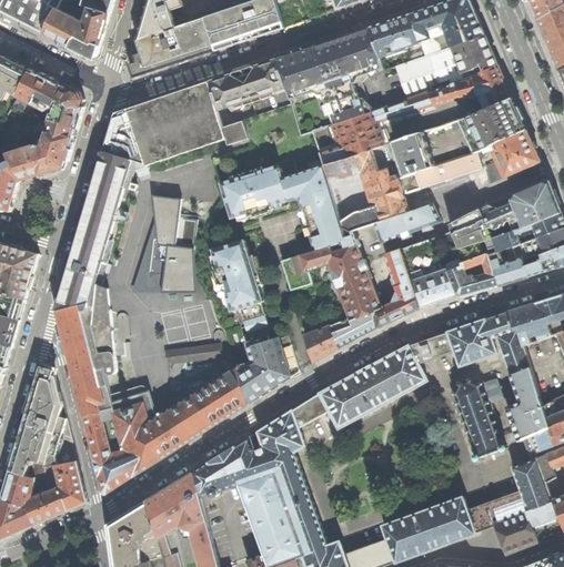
[(0,10),(24,23),(42,32),(54,8),(58,0),(80,0),(79,4),(87,7),(107,13),(110,0),(0,0),(0,10)]
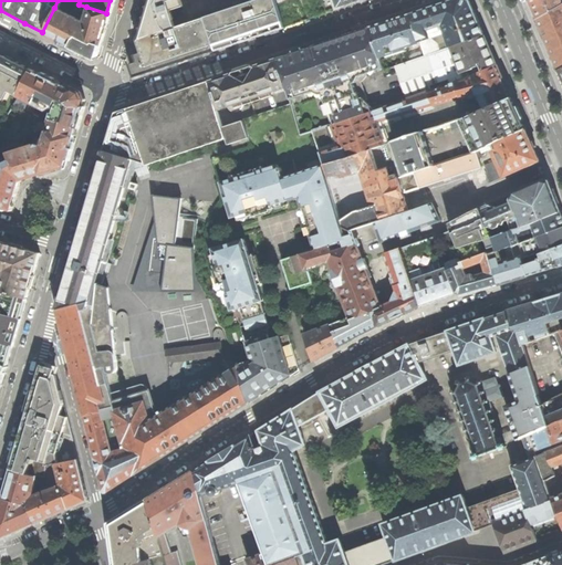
[(136,29),(139,38),(172,27),(170,22),(167,9),(178,4),(176,0),(146,0),(148,4),(143,6),(144,10),(146,14),(139,17),(143,27),(136,29)]
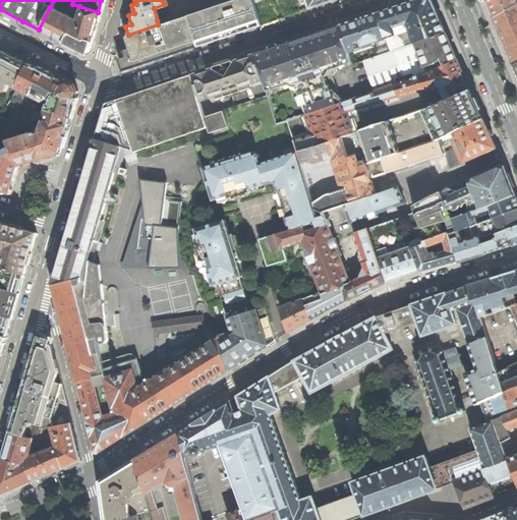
[(232,0),(185,16),(194,45),(244,29),(257,24),(251,4),(249,0),(232,0)]
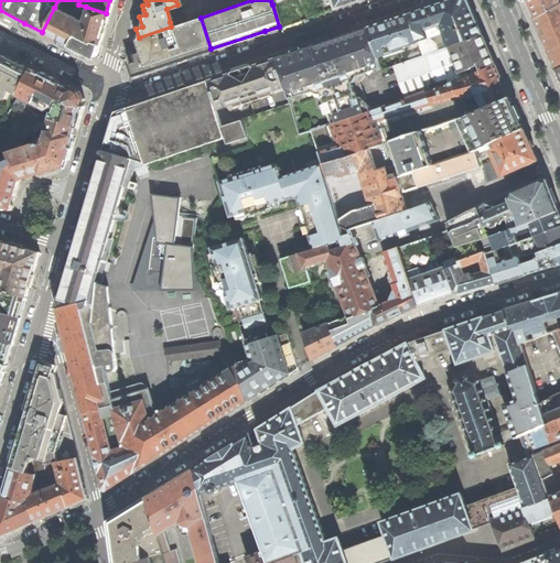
[(318,0),(322,11),(354,1),(357,0),(318,0)]
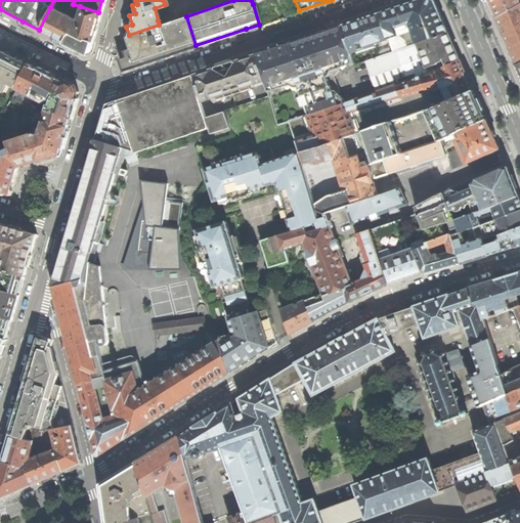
[(413,0),(401,4),(376,12),(385,38),(389,51),(402,46),(400,40),(394,34),(408,29),(414,42),(415,42),(444,32),(437,15),(431,0),(413,0)]
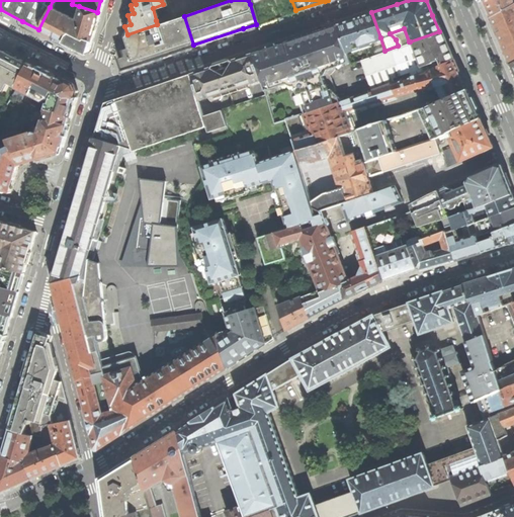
[(480,0),(484,7),(487,16),(512,3),(513,2),(513,0),(480,0)]
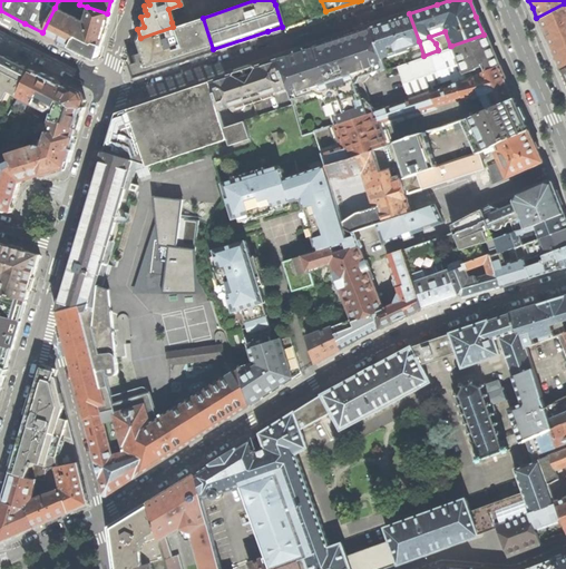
[(553,56),(558,70),(565,65),(565,2),(564,3),(536,18),(543,32),(553,56)]
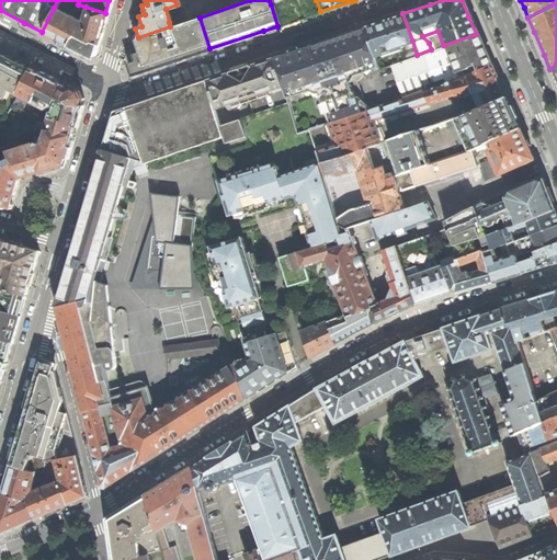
[(54,8),(42,32),(42,33),(70,47),(87,55),(94,52),(105,13),(86,7),(83,18),(83,20),(82,26),(76,23),(78,20),(54,8)]
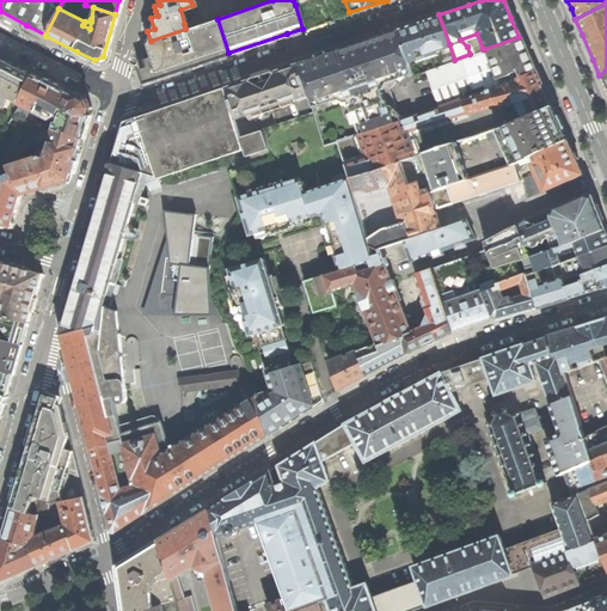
[(434,17),(394,29),(405,61),(435,50),(434,49),(449,44),(439,14),(434,17)]
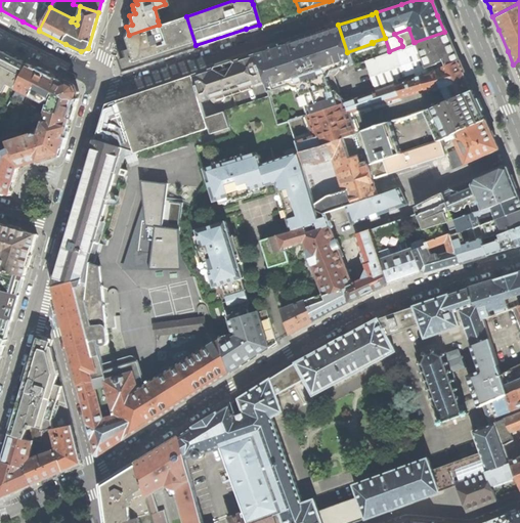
[(162,56),(196,45),(186,16),(186,15),(159,25),(129,35),(124,36),(127,47),(121,49),(123,56),(117,58),(121,71),(162,56)]
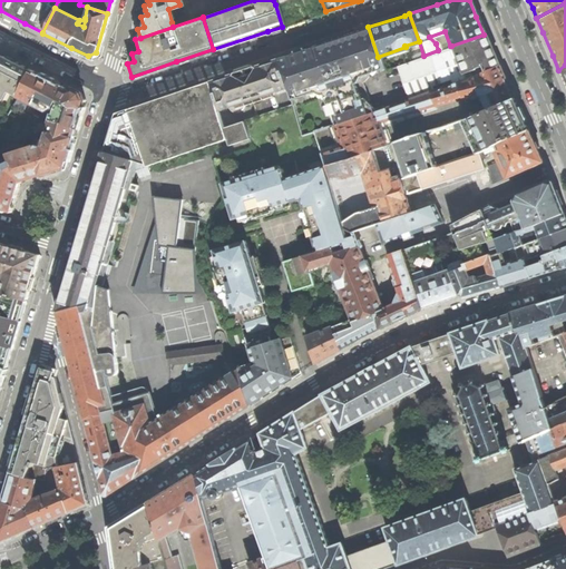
[(320,43),(275,59),(284,87),(288,97),(319,86),(327,109),(331,108),(337,123),(362,114),(350,76),(380,65),(378,57),(368,27),(320,43)]
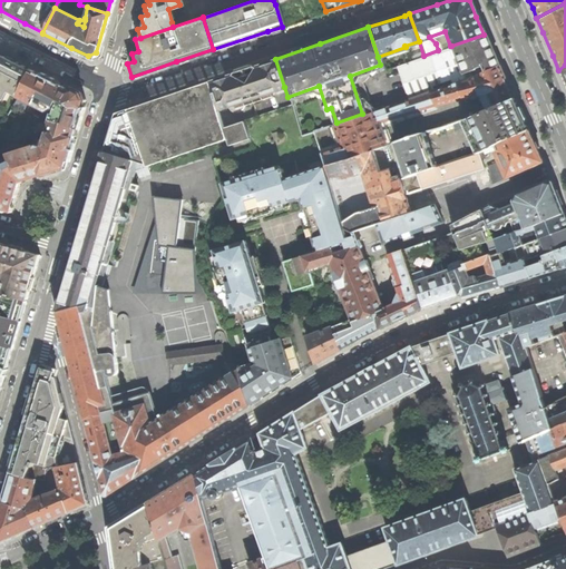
[(490,49),(484,35),(451,46),(464,78),(476,74),(475,72),(496,65),(490,49)]
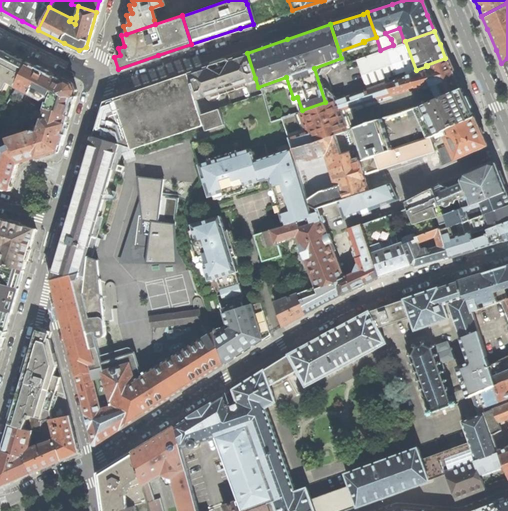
[(353,59),(364,88),(387,81),(385,77),(401,71),(403,75),(416,70),(405,41),(404,41),(393,45),(380,50),(353,59)]
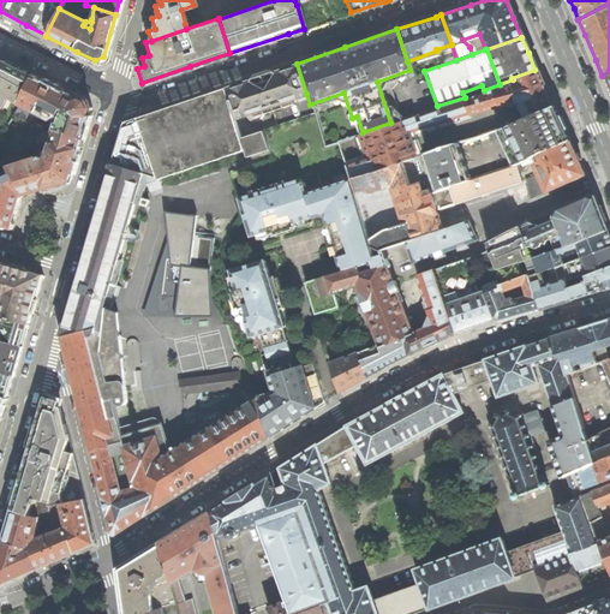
[(0,108),(3,107),(7,99),(16,102),(30,75),(0,59),(0,108)]
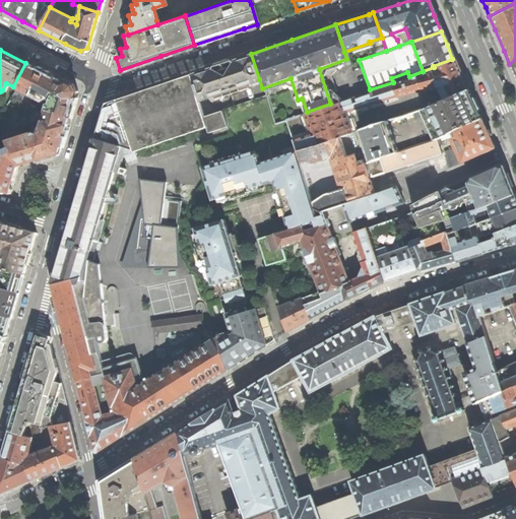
[(218,63),(189,74),(197,101),(206,98),(207,99),(208,100),(209,101),(211,102),(213,102),(215,102),(217,101),(218,99),(219,98),(219,95),(219,93),(259,79),(251,54),(218,63)]
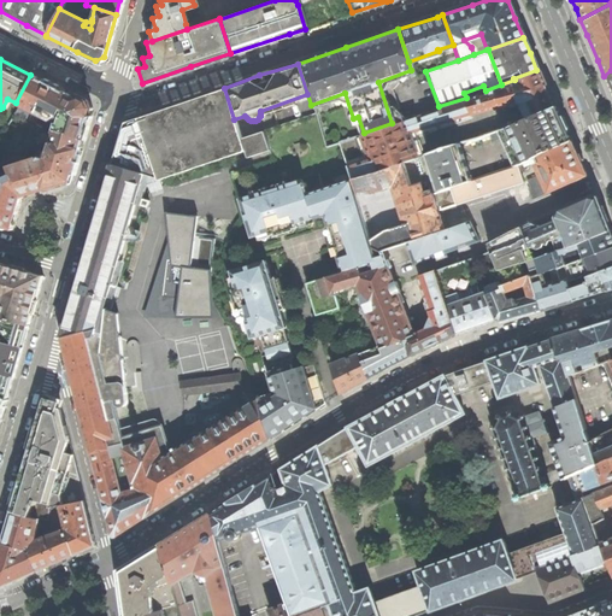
[(517,104),(522,117),(552,105),(543,86),(536,70),(513,78),(515,80),(501,84),(486,91),(466,98),(439,106),(392,123),(364,133),(336,142),(349,179),(401,162),(416,157),(415,156),(409,132),(468,113),(508,104),(508,105),(517,104)]
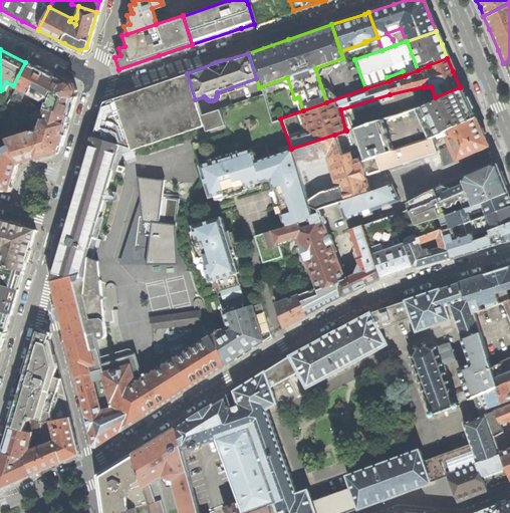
[(25,62),(13,85),(39,98),(44,96),(46,98),(40,117),(41,117),(63,123),(74,87),(49,74),(25,62)]
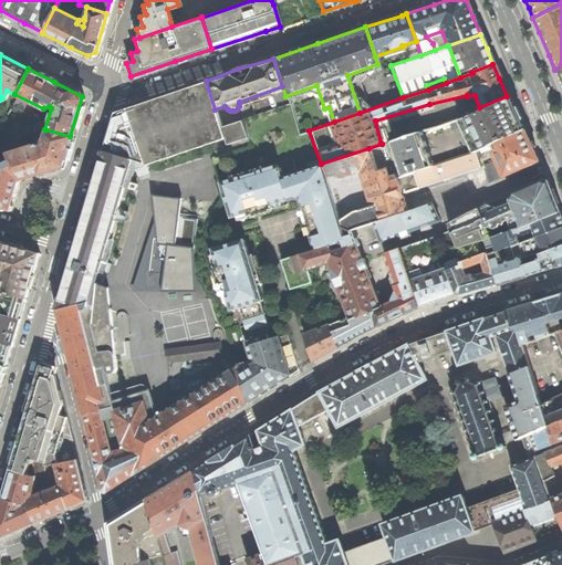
[(219,126),(220,126),(215,110),(206,81),(147,100),(113,112),(112,112),(103,143),(103,144),(71,253),(70,253),(63,276),(54,309),(92,457),(101,489),(101,491),(103,491),(132,472),(231,409),(243,401),(238,382),(233,364),(153,415),(145,389),(137,384),(107,393),(101,365),(103,366),(103,368),(104,369),(105,372),(106,372),(107,373),(110,373),(111,372),(112,372),(113,370),(113,369),(114,368),(114,366),(105,286),(92,282),(128,158),(141,161),(142,160),(143,164),(222,137),(219,126)]
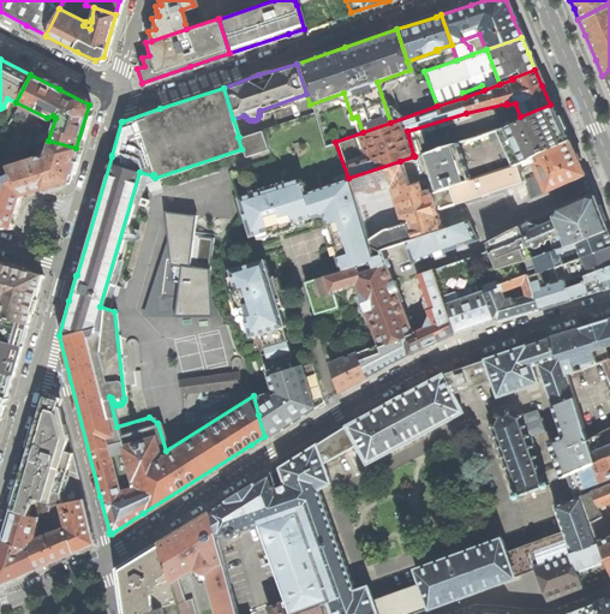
[(557,123),(550,105),(520,117),(495,127),(510,164),(516,162),(527,158),(527,156),(534,153),(566,139),(557,123)]
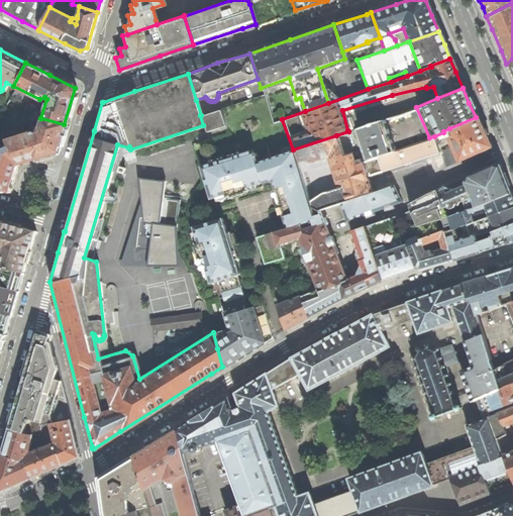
[(218,109),(201,115),(200,115),(203,125),(205,131),(223,125),(218,109)]
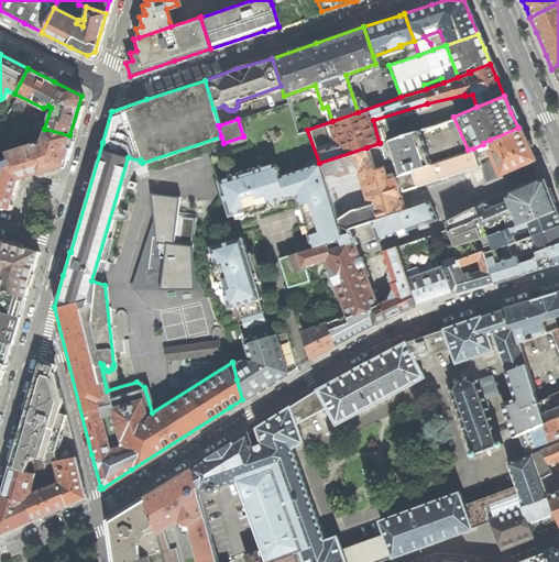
[(525,142),(518,128),(490,140),(493,146),(486,149),(491,158),(479,163),(483,171),(480,172),(484,180),(508,169),(533,158),(525,142)]
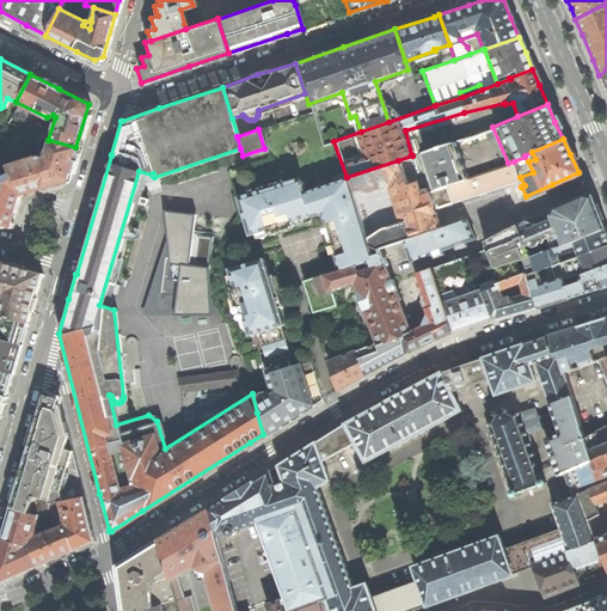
[(37,154),(5,164),(8,172),(19,193),(41,185),(67,177),(75,147),(49,140),(43,157),(37,154)]
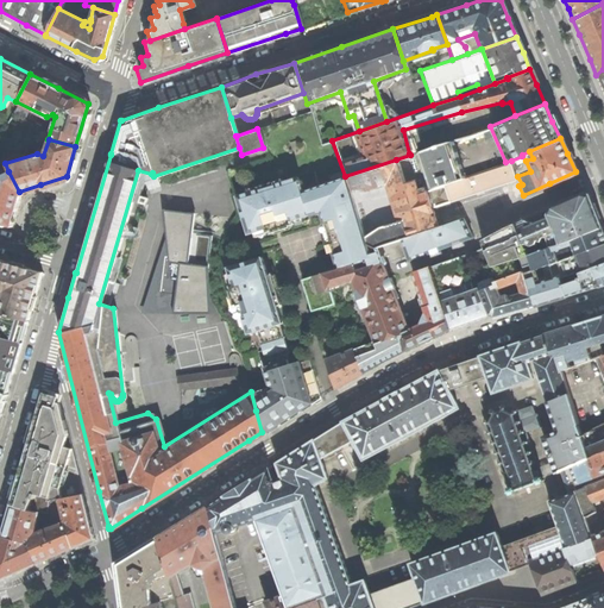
[(419,150),(431,187),(441,183),(461,176),(455,158),(450,140),(419,150)]
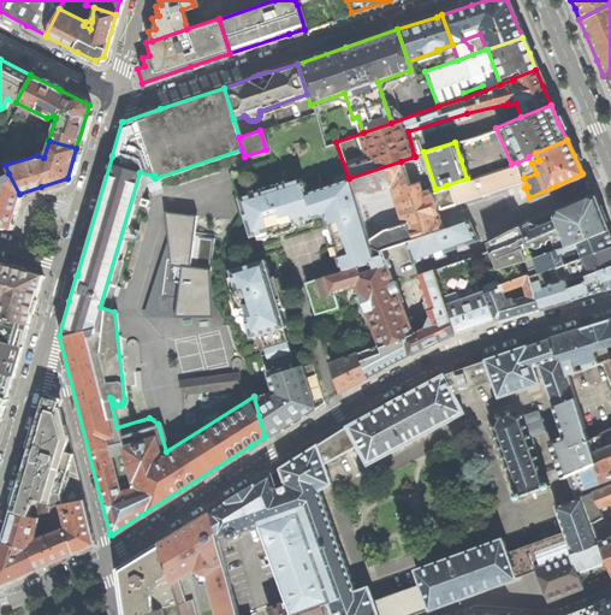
[(428,191),(435,189),(423,152),(414,155),(415,157),(401,161),(408,184),(423,178),(428,191)]
